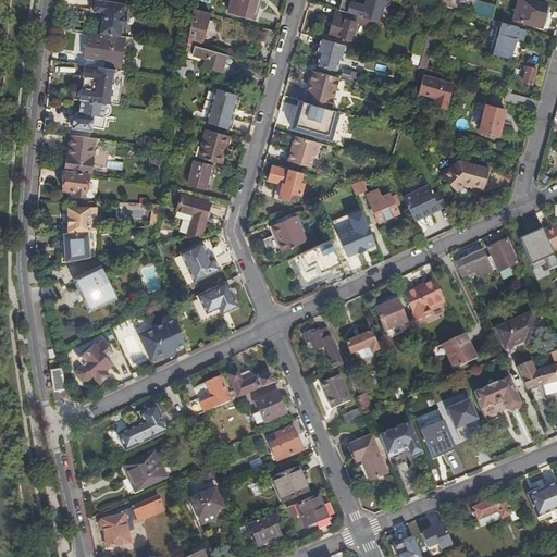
[(124,3),(103,0),(95,0),(94,11),(102,12),(100,33),(120,36),(122,24),(125,25),(127,14),(123,13),(124,3)]
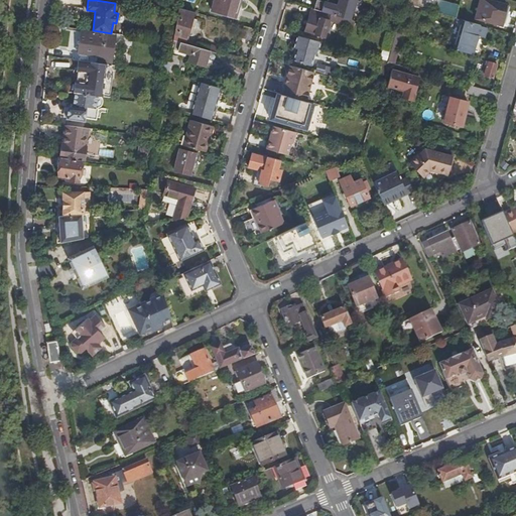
[(238,6),(239,0),(214,0),(212,9),(231,15),(234,5),(238,6)]
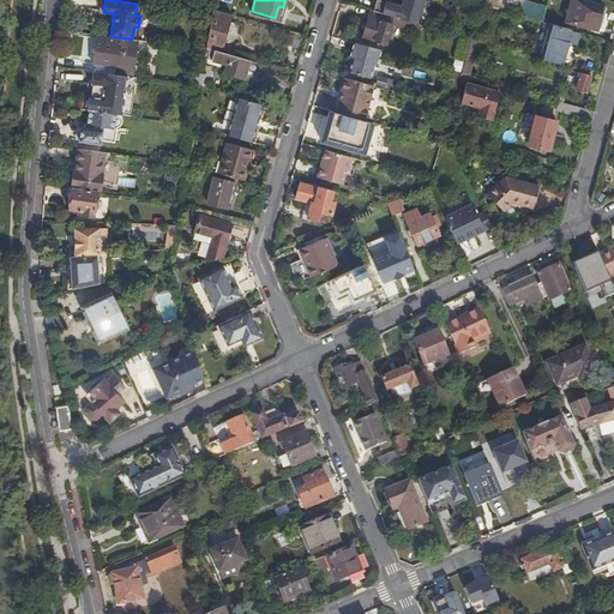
[(381,0),(375,0),(373,11),(395,17),(409,20),(416,23),(420,12),(421,12),(423,0),(402,0),(402,4),(399,5),(381,0)]
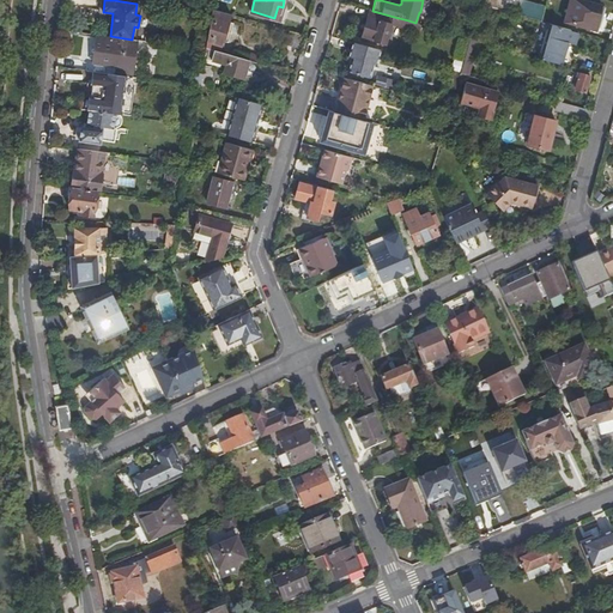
[(519,0),(517,6),(515,13),(521,16),(528,18),(541,22),(545,6),(522,0),(519,0)]
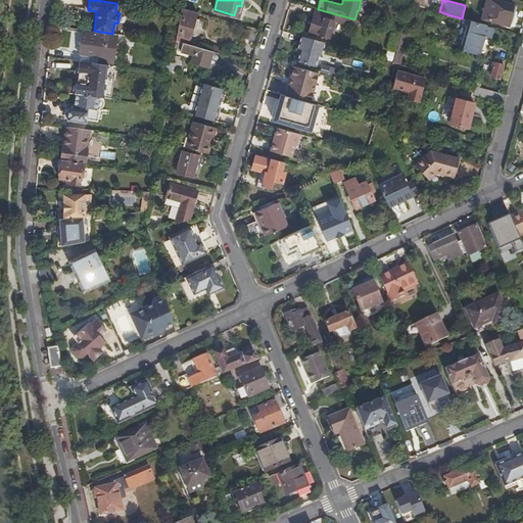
[(512,15),(515,5),(495,0),(487,0),(483,17),(509,25),(512,15)]
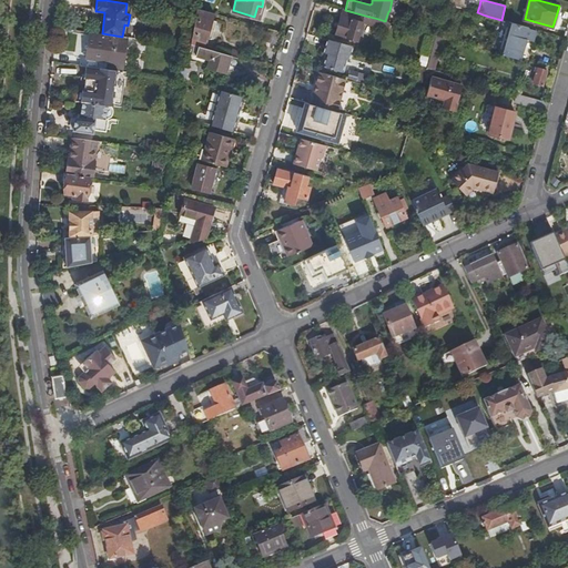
[(181,2),(180,10),(196,12),(196,10),(196,9),(198,4),(181,2)]
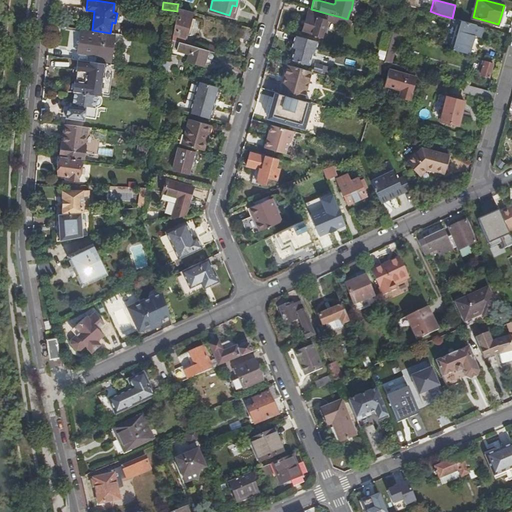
[(174,29),(172,40),(183,43),(185,36),(186,37),(187,34),(190,35),(194,19),(191,18),(193,12),(177,8),(177,9),(177,11),(174,29)]
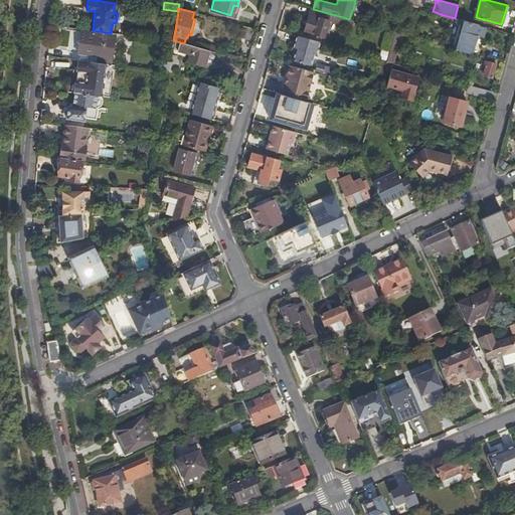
[(313,9),(311,8),(305,31),(324,36),(329,20),(331,14),(313,9)]
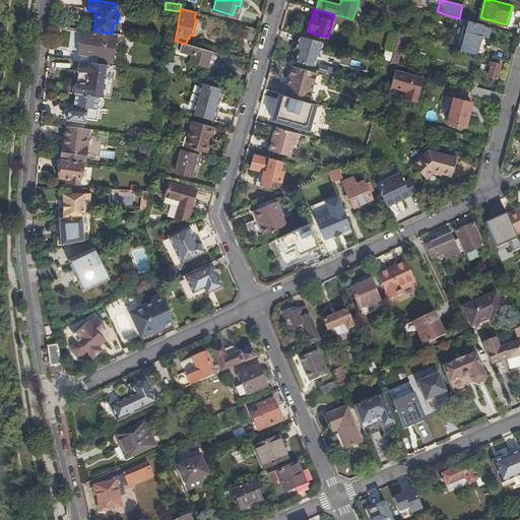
[(344,23),(346,17),(334,14),(332,20),(344,23)]
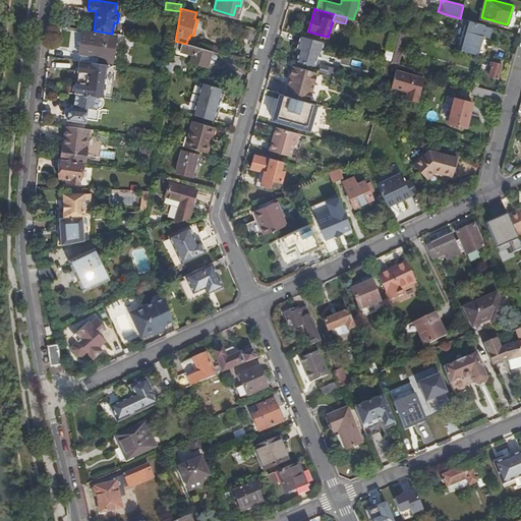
[(484,26),(485,25),(473,22),(469,20),(466,19),(458,49),(477,54),(482,36),(488,38),(490,27),(484,26)]
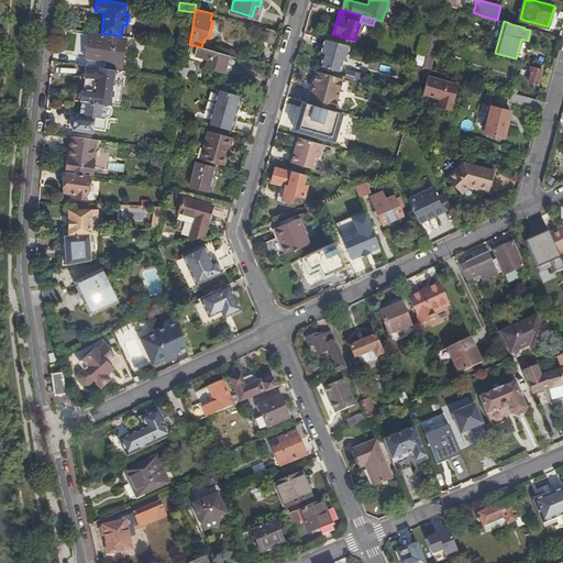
[(278,32),(265,29),(262,41),(275,44),(278,32)]
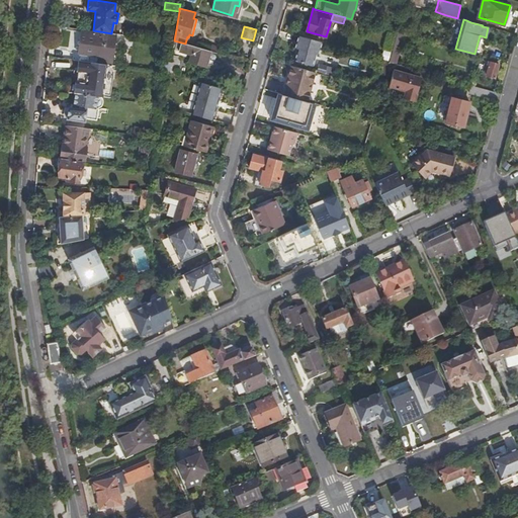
[(93,30),(82,29),(79,53),(81,54),(80,60),(109,65),(112,65),(117,34),(111,33),(93,30)]
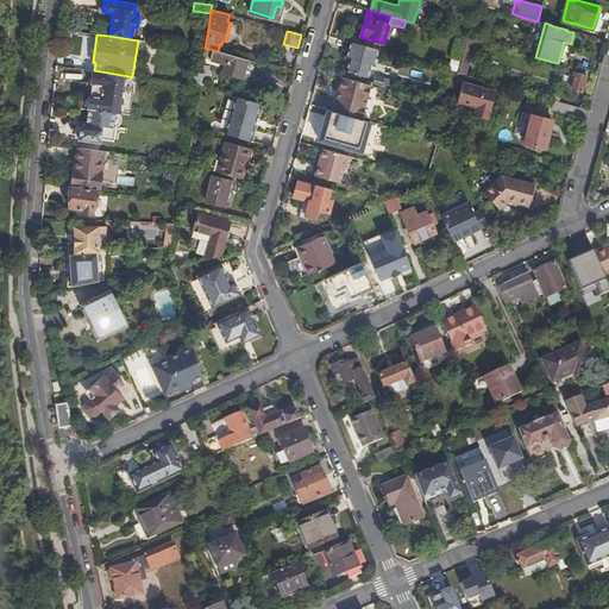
[(491,45),(468,38),(458,73),(460,73),(465,75),(475,44),(478,45),(478,49),(489,51),(491,45)]
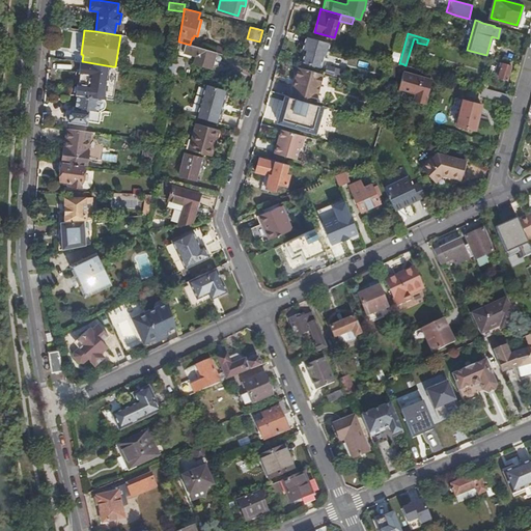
[(307,37),(305,44),(308,44),(305,54),(303,62),(322,67),(329,43),(307,37)]
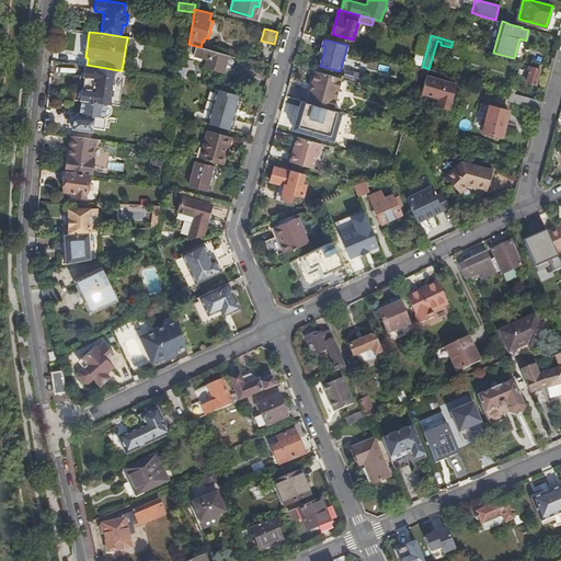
[(222,71),(227,55),(221,53),(201,47),(189,44),(189,45),(187,50),(186,56),(202,60),(203,57),(208,58),(205,67),(222,71)]
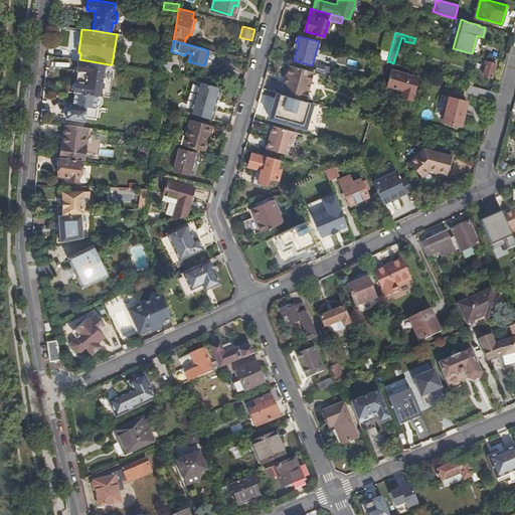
[(205,43),(203,48),(208,50),(216,52),(217,46),(205,43)]
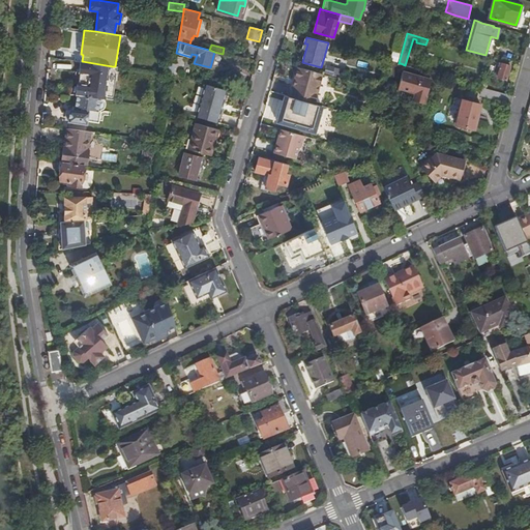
[(174,71),(173,74),(181,76),(183,61),(183,58),(176,57),(176,58),(175,60),(174,71)]
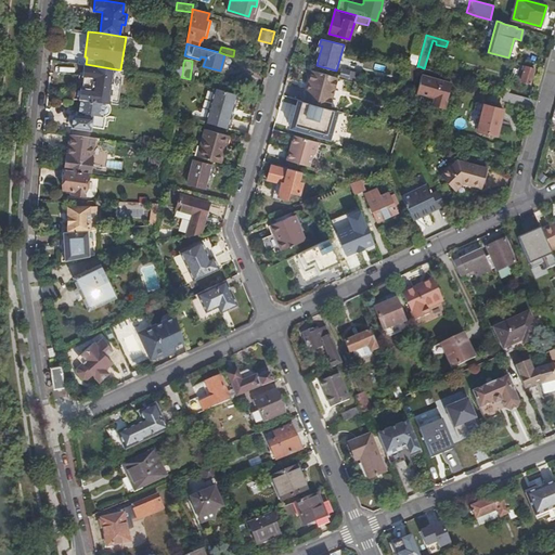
[(117,69),(86,64),(80,100),(104,103),(107,104),(112,104),(117,69)]
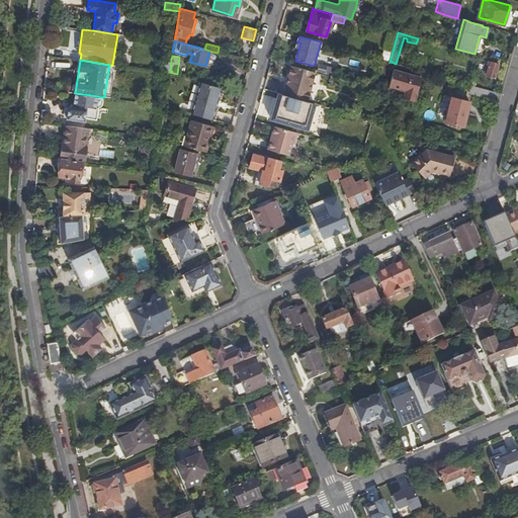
[(382,60),(378,73),(385,75),(390,62),(382,60)]
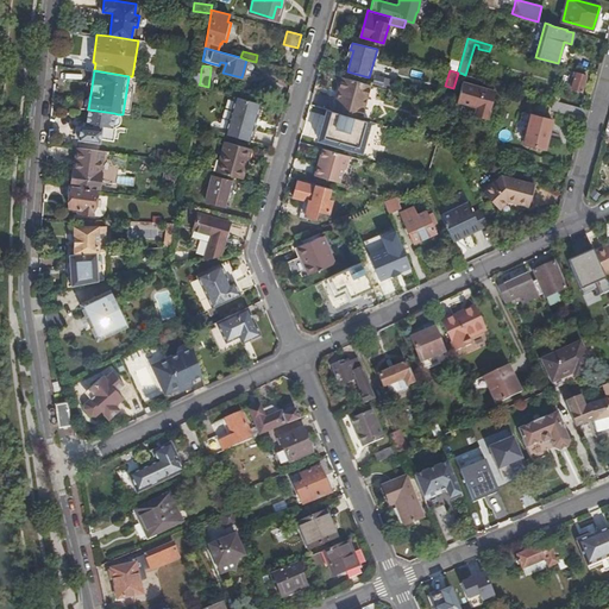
[(586,75),(571,70),(566,87),(582,92),(586,75)]
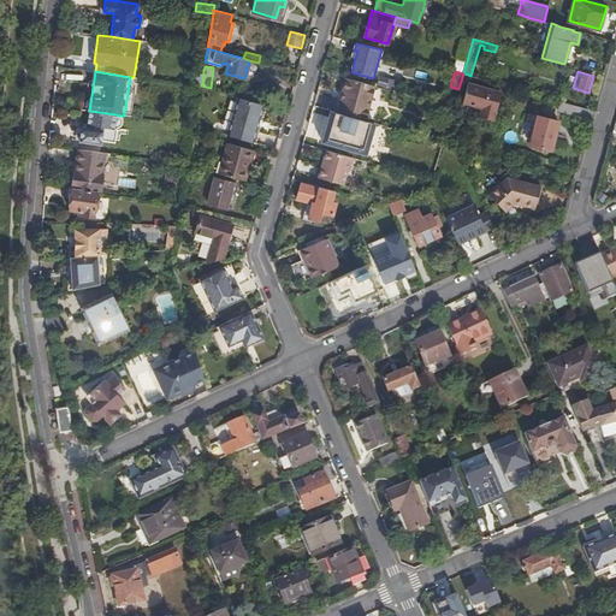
[(395,81),(379,76),(377,86),(392,89),(395,81)]
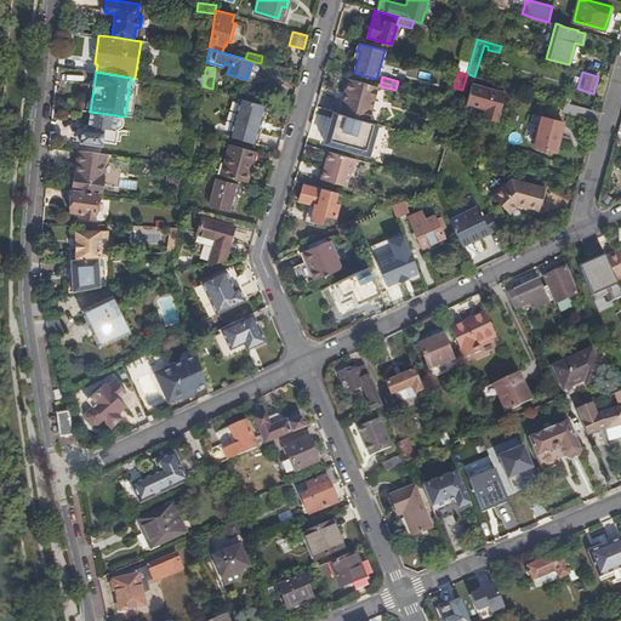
[(379,86),(348,78),(339,113),(362,120),(368,121),(369,118),(377,120),(387,89),(379,86)]
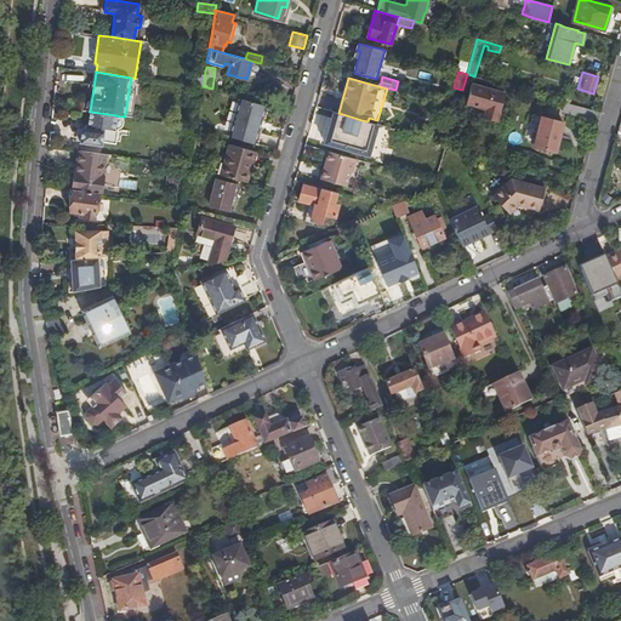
[(506,92),(472,83),(466,103),(486,108),(484,118),(497,121),(506,92)]
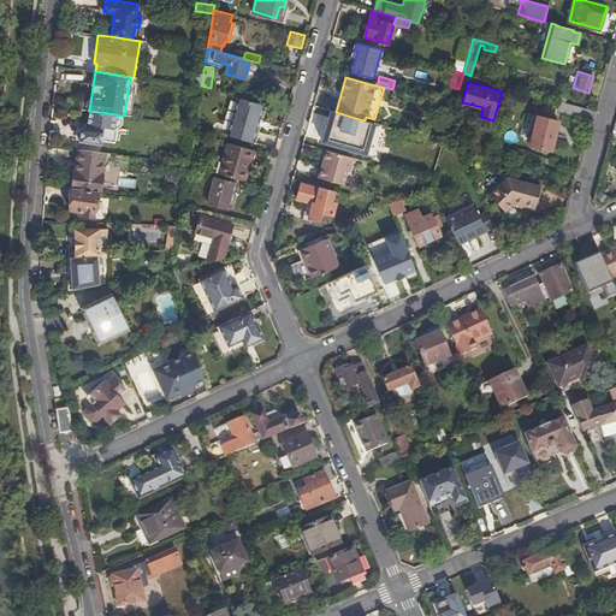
[(449,96),(446,106),(454,108),(458,89),(450,87),(446,96),(449,96)]
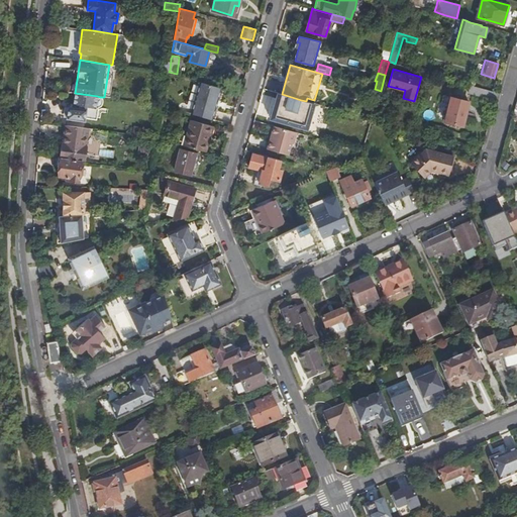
[(215,100),(217,100),(220,88),(199,82),(192,109),(190,113),(211,119),(214,110),(215,106),(214,105),(215,100)]
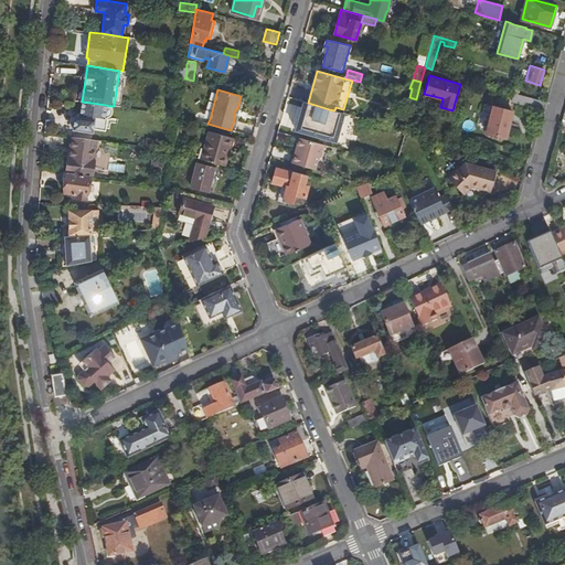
[(513,102),(542,110),(544,100),(515,93),(513,102)]
